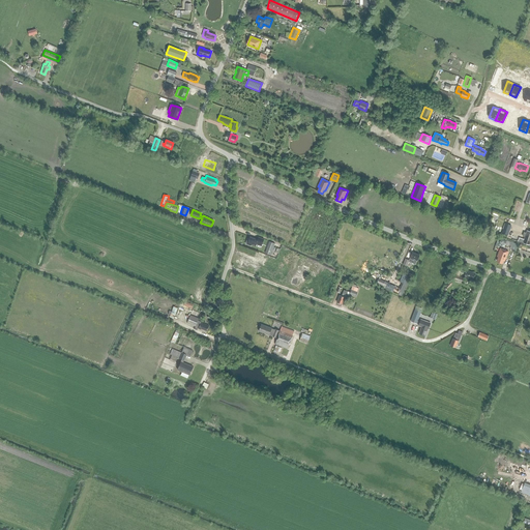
[(508,235),(511,226),(504,224),(501,233),(508,235)]
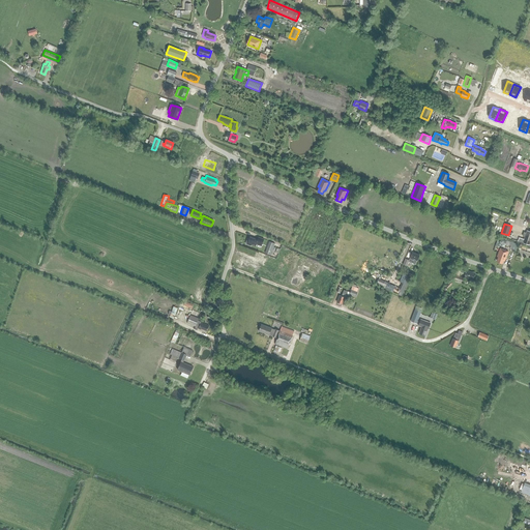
[(526,233),(524,232),(523,236),(525,237),(524,239),(519,238),(518,241),(522,242),(529,245),(529,242),(529,231),(527,231),(526,233)]
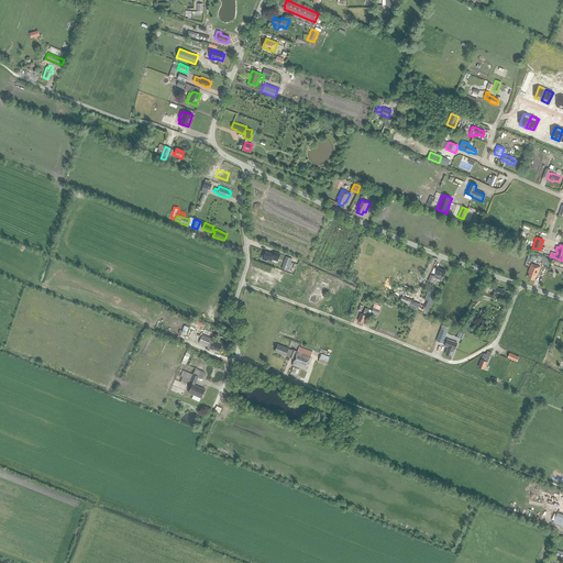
[(266,262),(267,260),(272,261),(272,260),(278,262),(280,254),(274,252),(273,254),(265,252),(264,254),(263,254),(261,260),(266,262)]
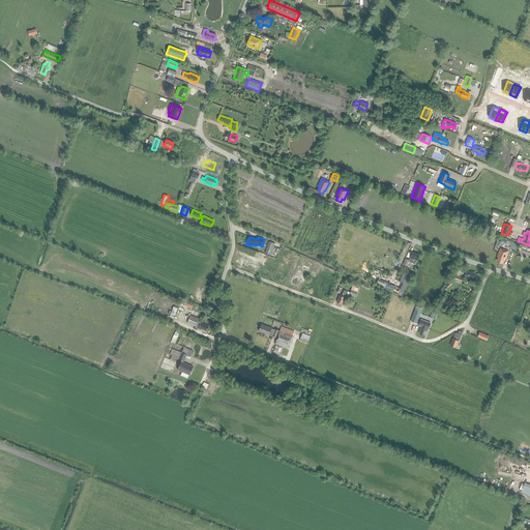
[(265,253),(271,256),(275,243),(269,241),(265,253)]
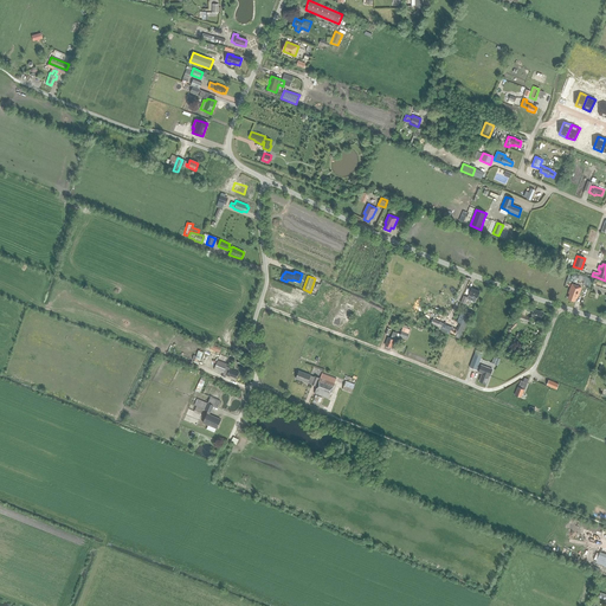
[(568,294),(571,294),(568,298),(574,301),(575,297),(578,298),(581,288),(572,284),(568,294)]
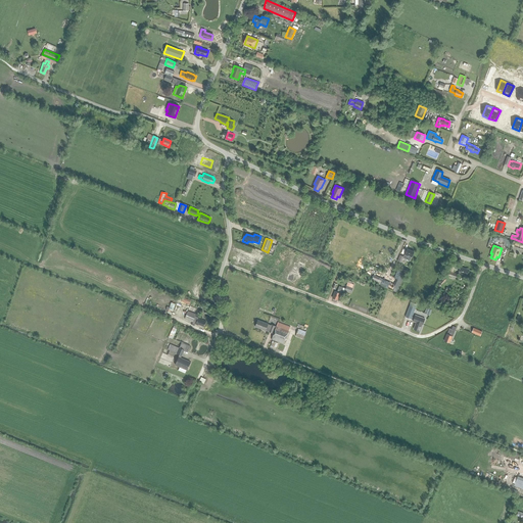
[(399,255),(397,260),(401,263),(403,258),(410,260),(411,256),(412,256),(414,251),(407,248),(403,256),(399,255)]
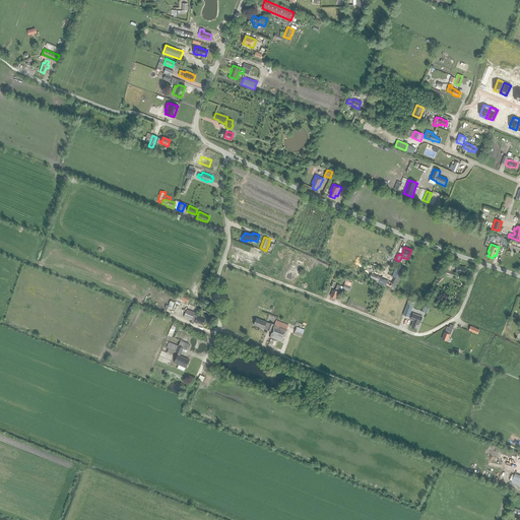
[(253,248),(251,257),(258,259),(260,250),(253,248)]
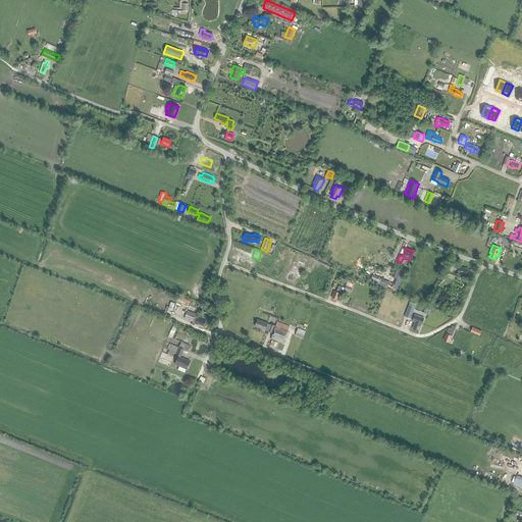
[(240,257),(238,262),(245,264),(248,265),(250,259),(240,255),(240,257)]
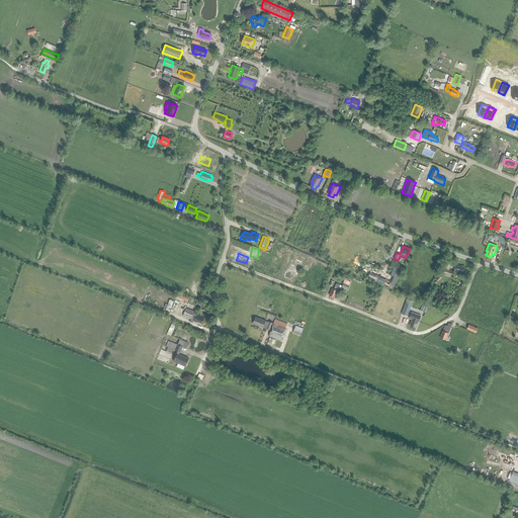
[(464,267),(458,265),(451,263),(450,266),(454,268),(453,270),(462,273),(464,267)]
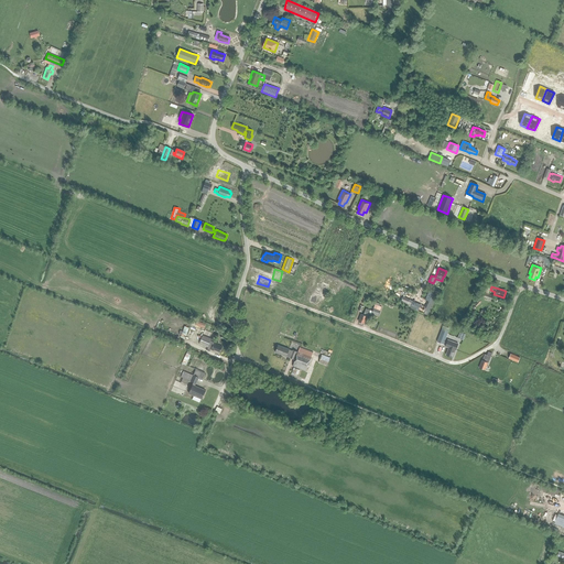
[(311,291),(307,302),(314,304),(318,293),(311,291)]
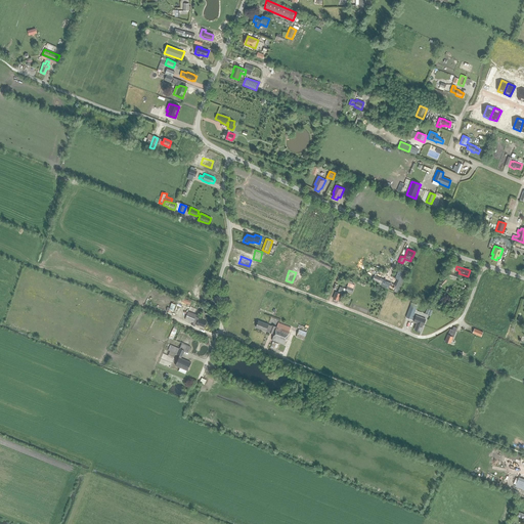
[(381,286),(397,293),(405,273),(398,270),(395,278),(397,279),(395,285),(384,279),(381,286)]
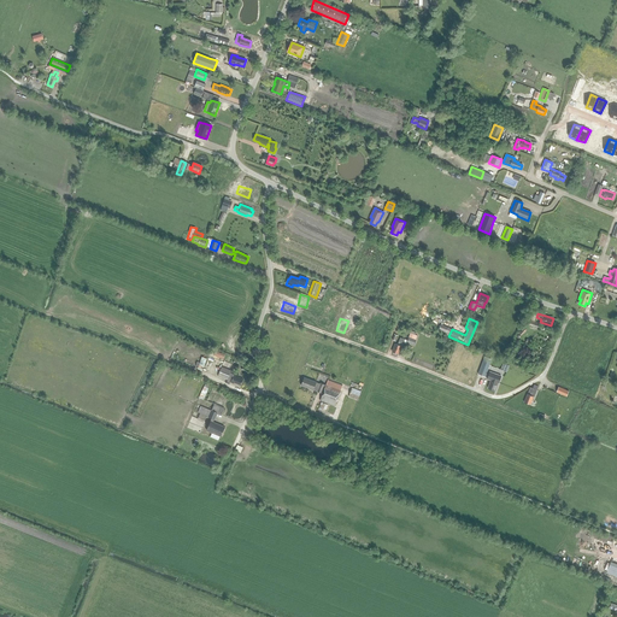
[(410,333),(409,338),(406,342),(415,346),(418,336),(410,333)]
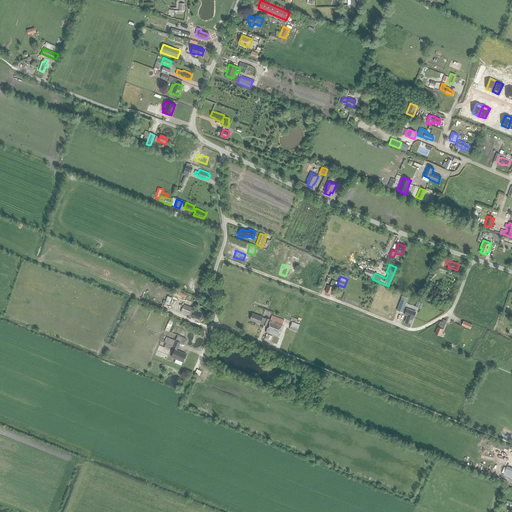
[(330,294),(332,289),(333,289),(335,282),(332,280),(330,286),(328,285),(325,292),(330,294)]
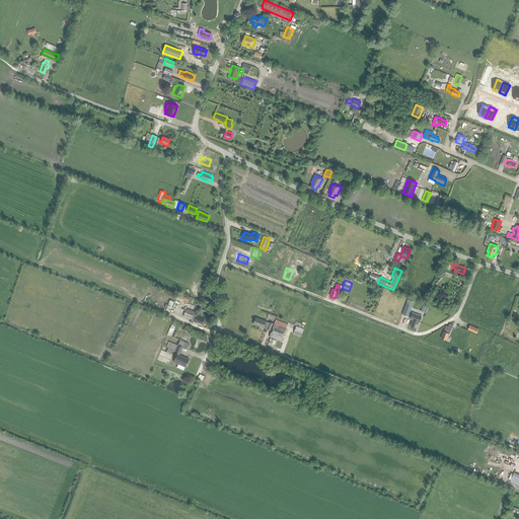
[(165,304),(164,307),(166,308),(166,310),(170,312),(174,302),(170,300),(169,301),(167,300),(166,303),(168,304),(168,305),(165,304)]
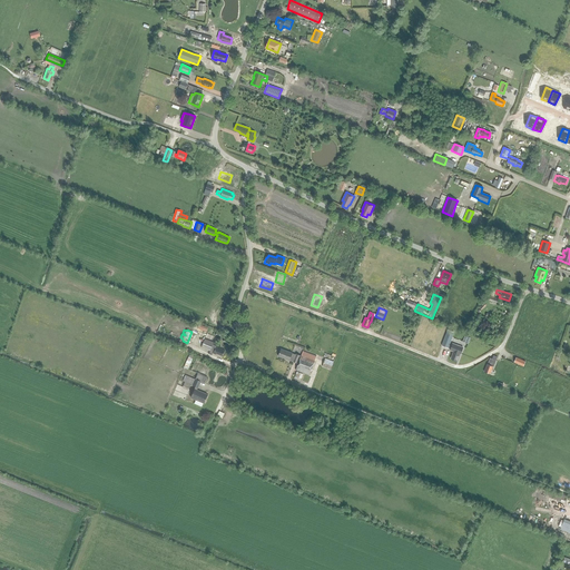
[(448,330),(442,345),(448,349),(454,332),(448,330)]
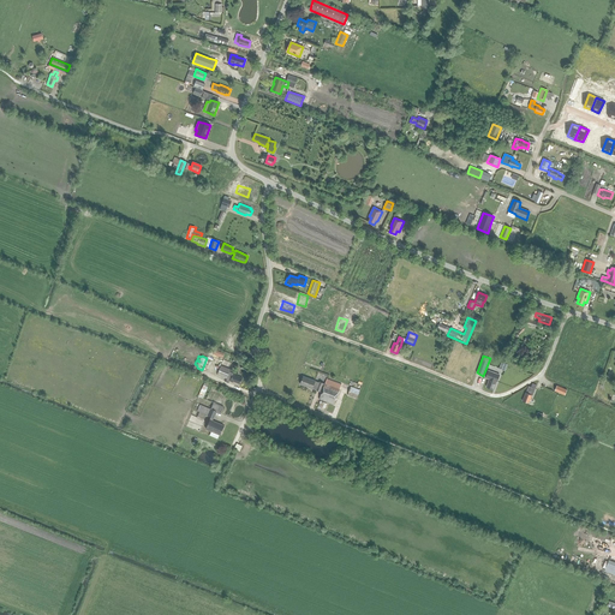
[(233,381),(239,383),(242,377),(233,374),(230,371),(231,370),(221,366),(218,375),(227,378),(227,377),(231,378),(230,381),(233,382),(233,381)]
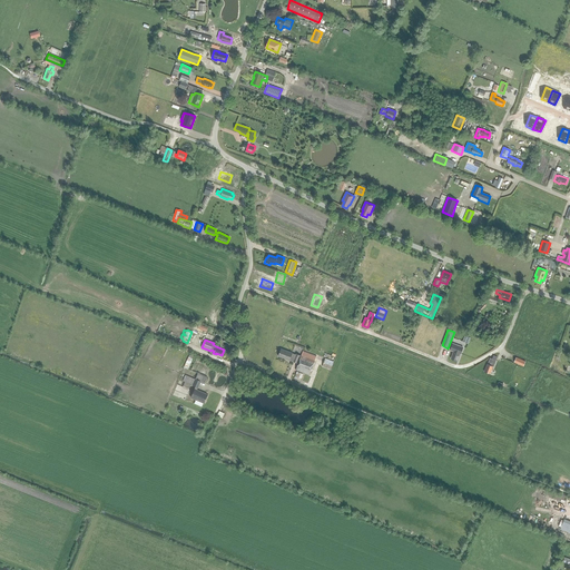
[(450,350),(454,352),(451,359),(457,361),(459,355),(459,356),(460,354),(463,347),(453,343),(450,350)]
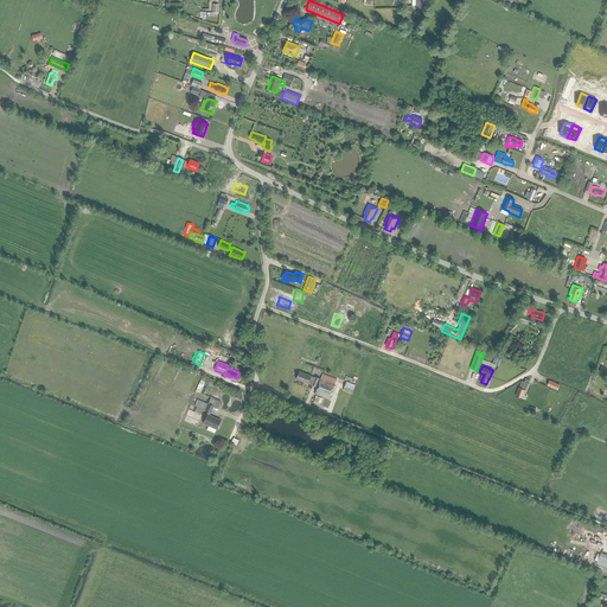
[(313,377),(299,372),(296,379),(307,384),(310,381),(313,382),(312,385),(317,387),(319,378),(313,376),(313,377)]
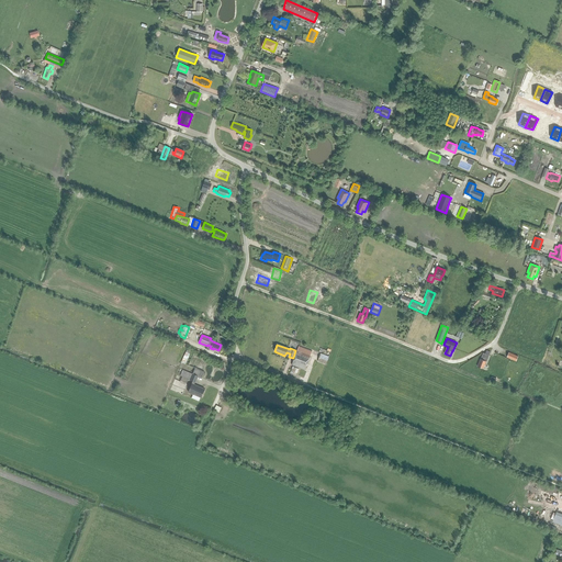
[(312,351),(299,346),(291,364),(304,370),(312,351)]
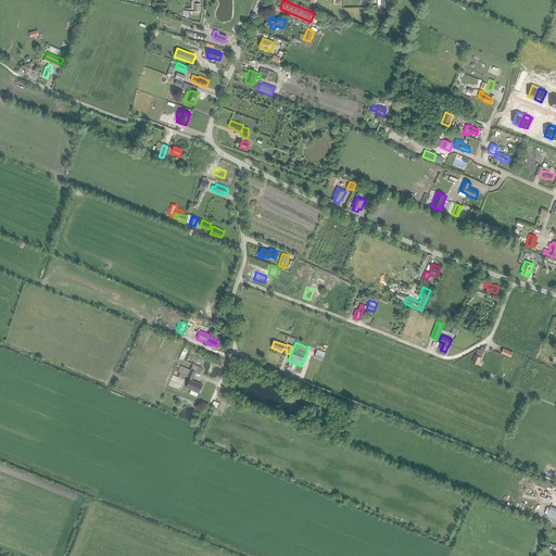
[(325,353),(317,350),(314,357),(323,361),(325,353)]
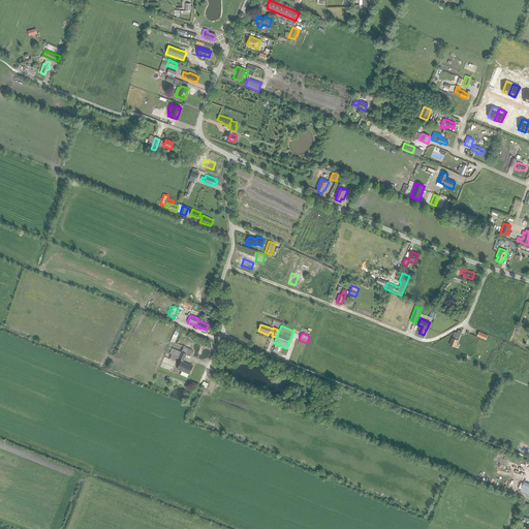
[(457,342),(460,335),(455,333),(449,345),(455,347),(456,342),(457,342)]
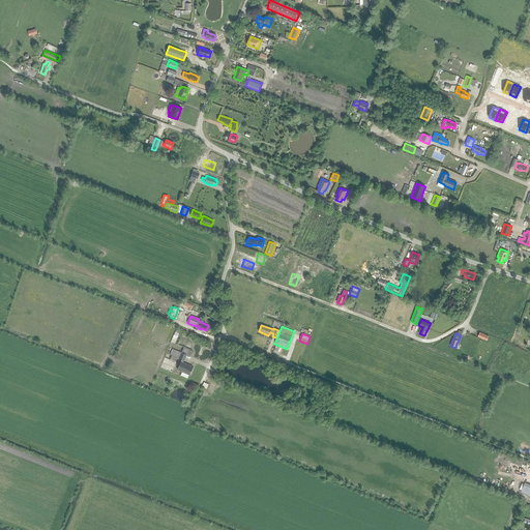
[(184,360),(186,355),(181,352),(181,353),(172,349),(170,354),(172,355),(170,359),(175,362),(177,357),(179,358),(181,359),(180,362),(181,362),(178,370),(189,375),(194,366),(183,362),(184,360)]
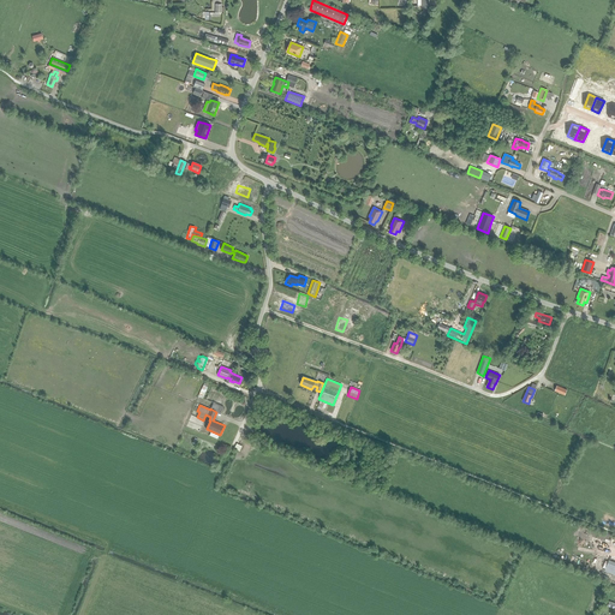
[(614,562),(607,560),(603,571),(614,574),(614,562)]
